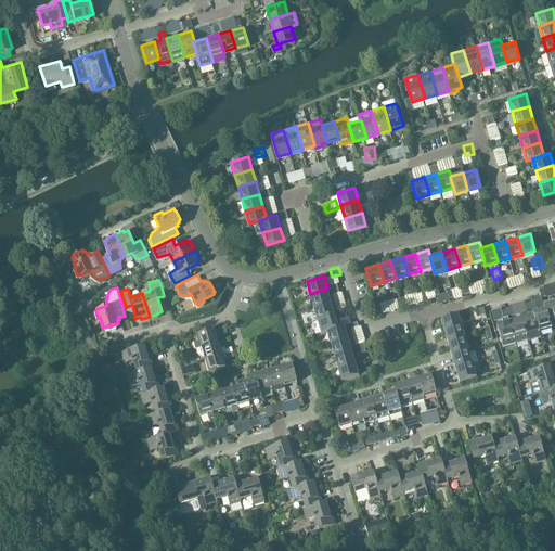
[(314,306),(332,300),(327,289),(310,294),(314,306)]
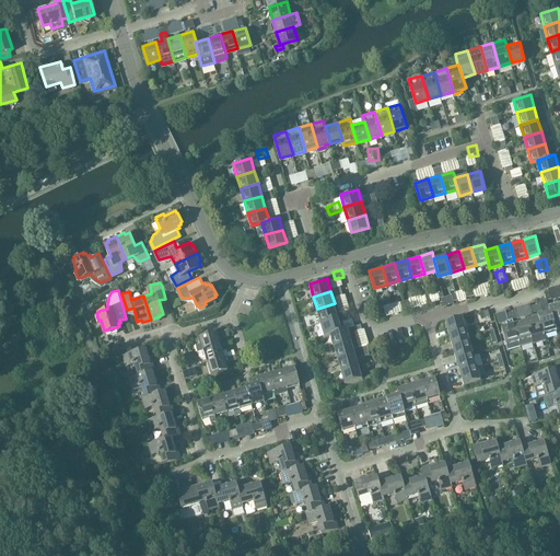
[(559,320),(559,301),(549,304),(550,311),(551,311),(555,322),(559,320)]
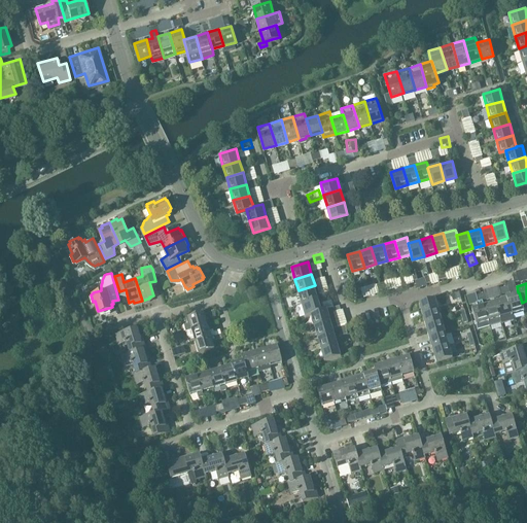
[(315,285),(299,290),(302,302),(318,298),(315,285)]
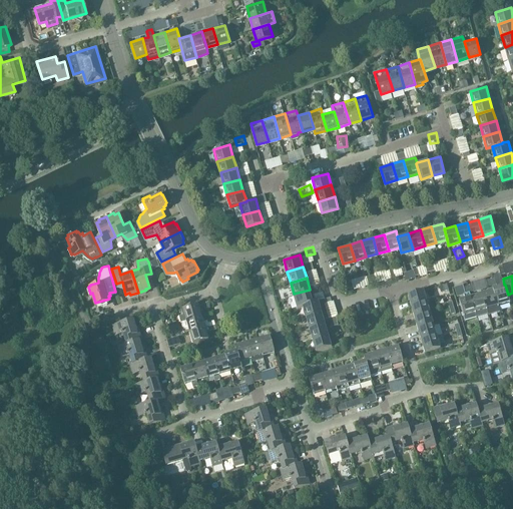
[(505,285),(504,285),(494,288),(498,304),(510,301),(508,295),(505,285)]
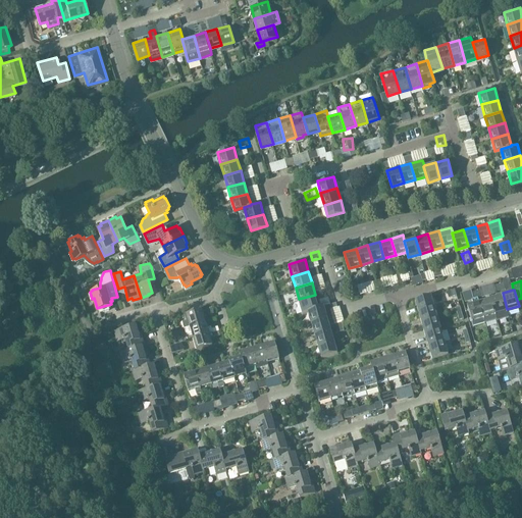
[(490,296),(496,312),(498,317),(509,314),(507,309),(503,293),(490,296)]
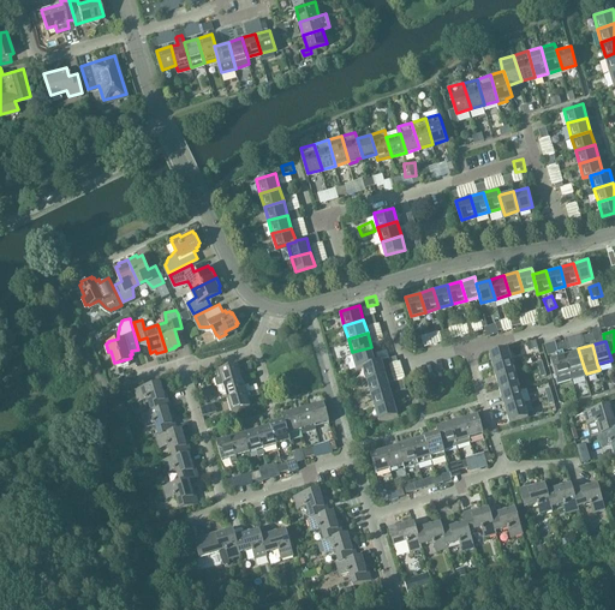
[(489,351),(494,365),(512,359),(508,346),(489,351)]
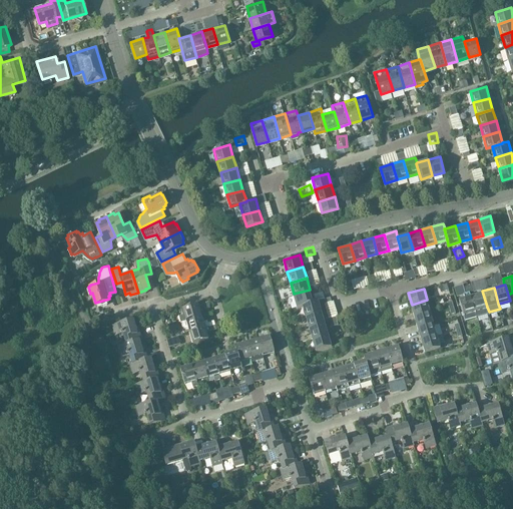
[(477,315),(476,311),(471,295),(470,290),(469,290),(465,291),(465,289),(463,290),(465,296),(459,298),(465,319),(477,315)]
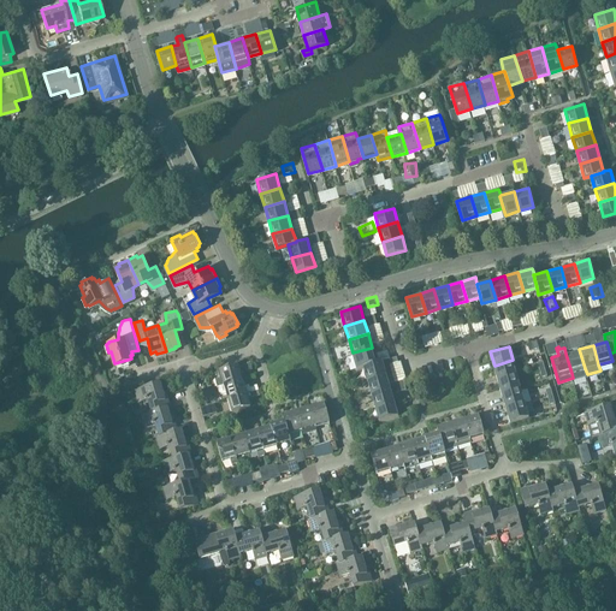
[(375,361),(375,360),(372,348),(353,353),(356,367),(363,365),(375,361)]
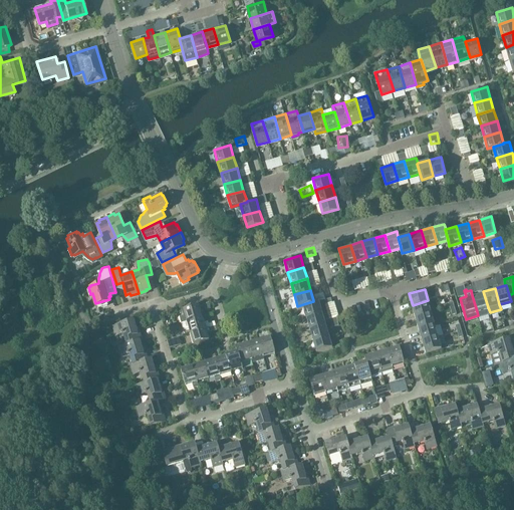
[(472,295),(477,311),(488,307),(483,291),(472,295)]
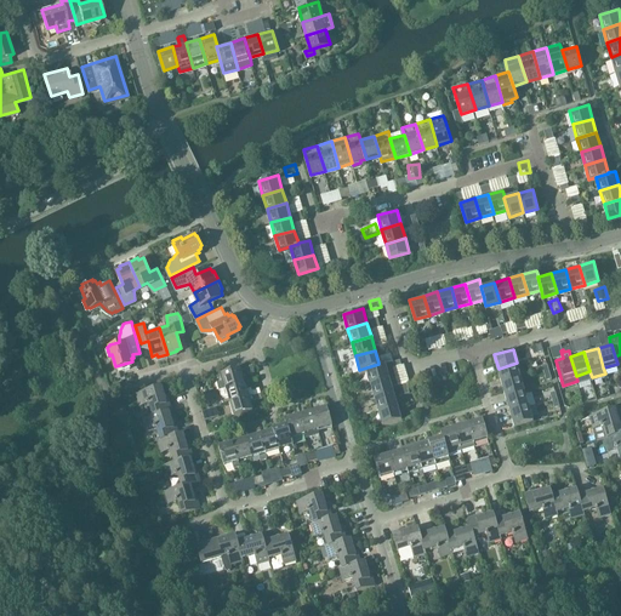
[(370,381),(389,375),(386,361),(379,363),(379,364),(366,368),(370,381)]
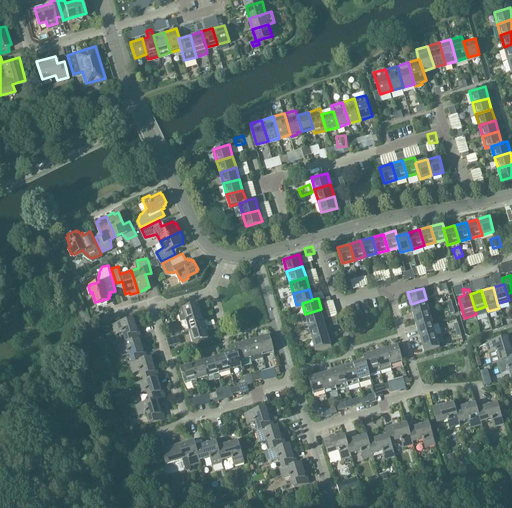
[(202,313),(200,306),(209,303),(208,299),(199,301),(181,307),(182,312),(179,313),(181,319),(202,313)]
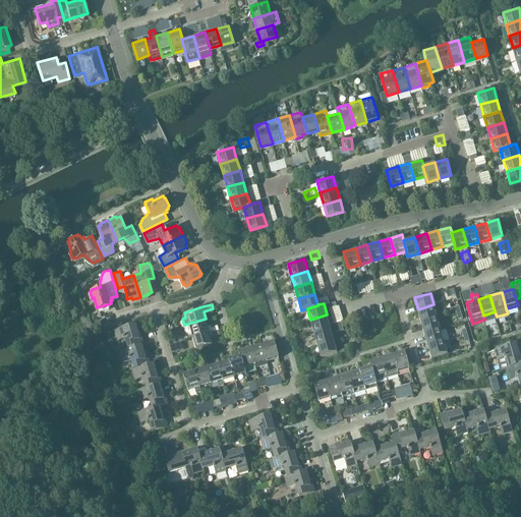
[(433,304),(418,309),(421,321),(438,317),(433,304)]
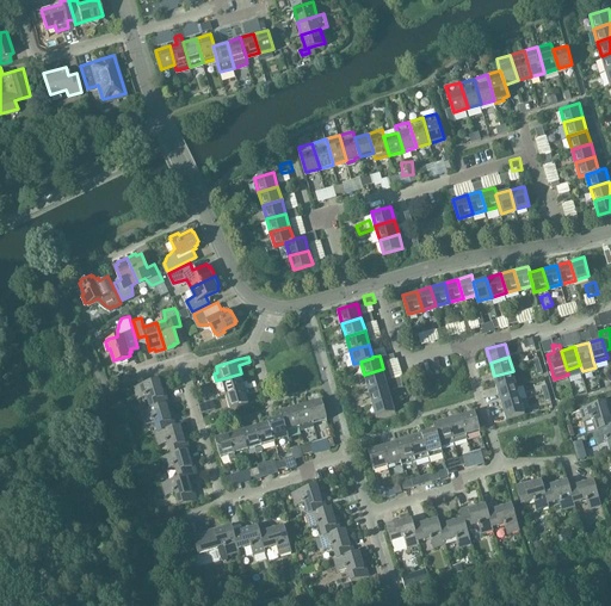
[(383,369),(364,375),(369,388),(388,383),(383,369)]
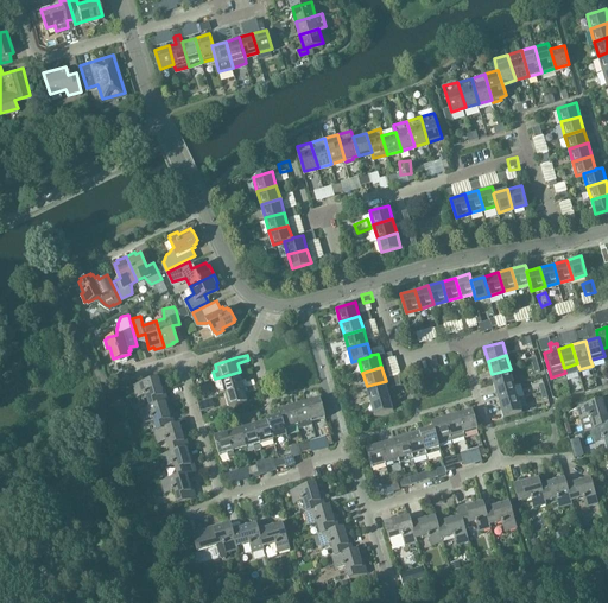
[(511,369),(492,374),(495,388),(514,382),(511,369)]
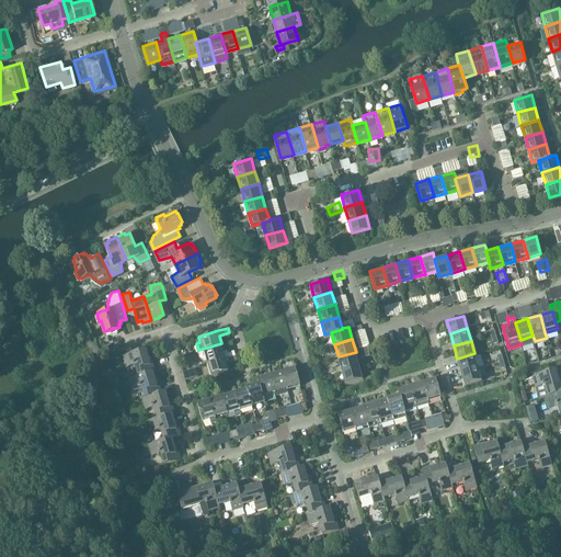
[(235,349),(228,351),(228,349),(224,350),(221,343),(198,350),(199,354),(204,356),(206,355),(207,361),(225,355),(229,354),(236,353),(235,349)]
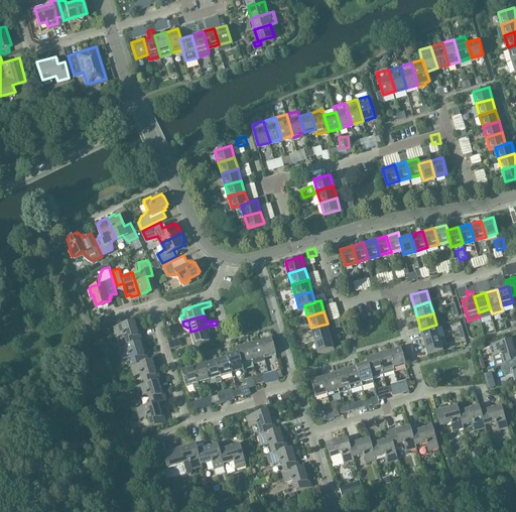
[(124,333),(127,343),(140,340),(143,339),(139,326),(137,327),(134,318),(113,325),(116,335),(124,333)]
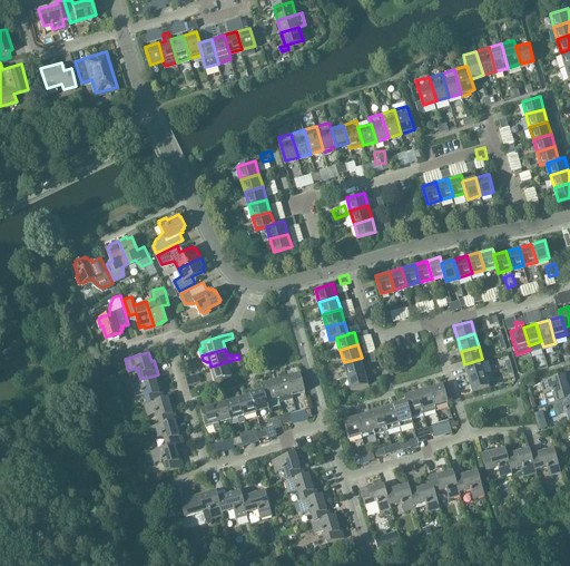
[(362,358),(344,362),(347,376),(365,370),(362,358)]
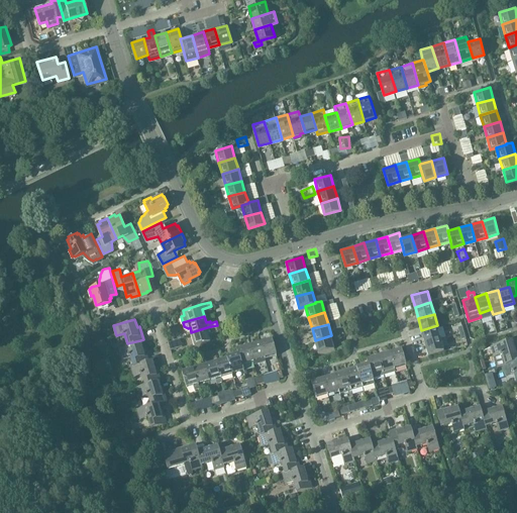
[(424,341),(440,336),(437,325),(421,330),(424,341)]
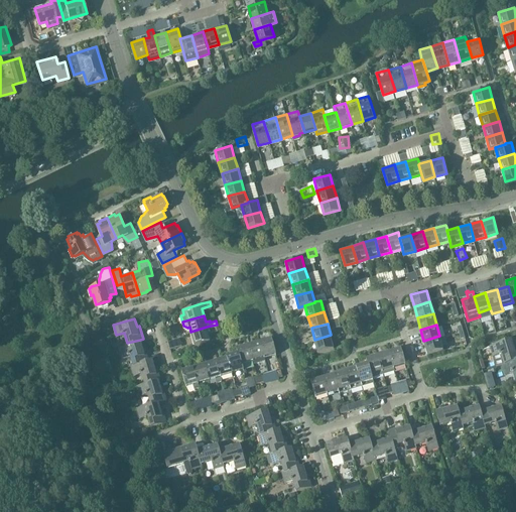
[(207,327),(190,332),(195,344),(211,339),(207,327)]
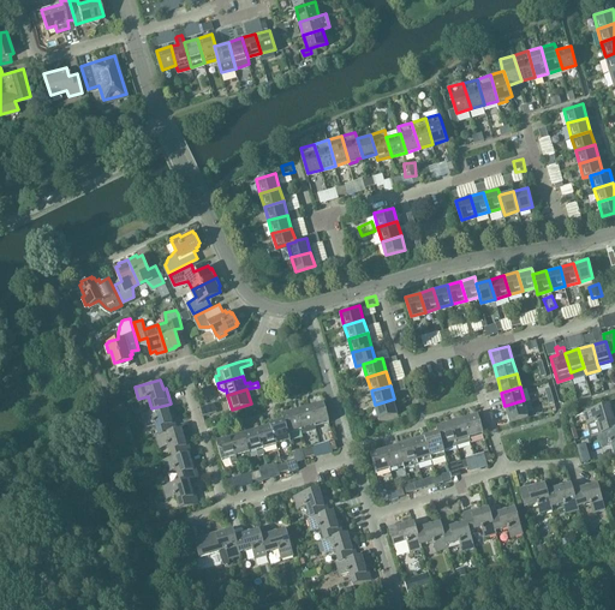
[(394,399),(375,405),(378,419),(398,413),(394,399)]
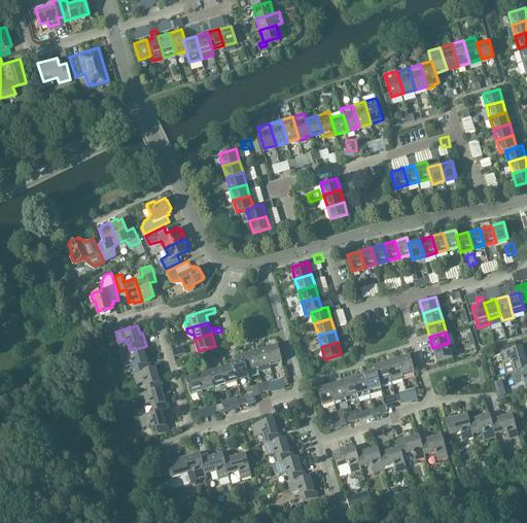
[(282,359),(278,343),(266,347),(271,363),(282,359)]
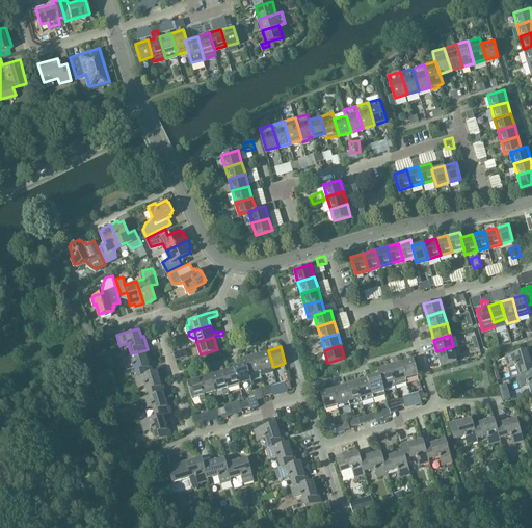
[(436,351),(441,364),(457,359),(453,346),(436,351)]
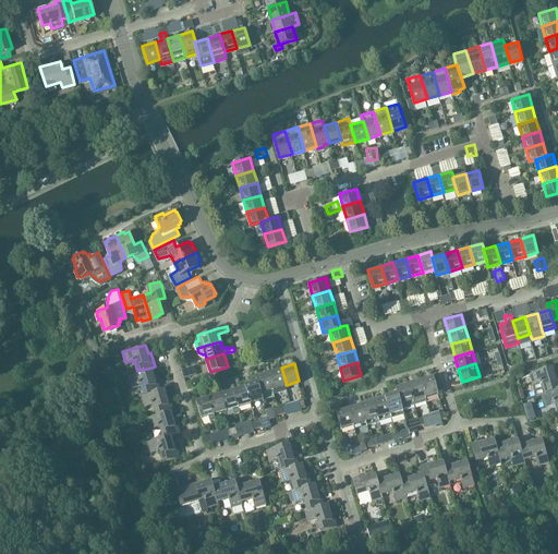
[(274,370),(269,371),(274,388),(275,392),(287,387),(287,385),(281,368),(280,364),(279,364),(274,365),(273,368),(274,370)]
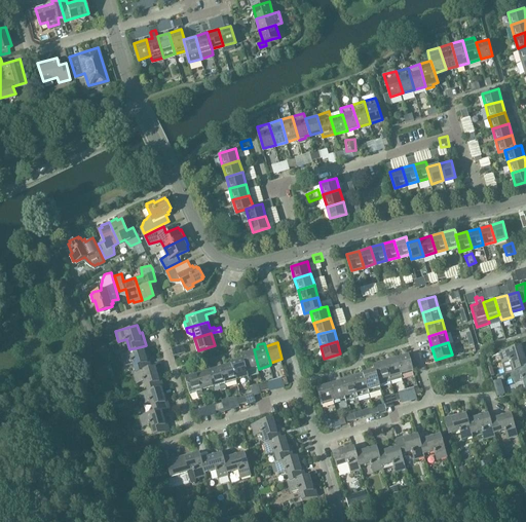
[(511,359),(514,369),(525,365),(525,350),(524,351),(522,344),(499,350),(502,361),(511,359)]
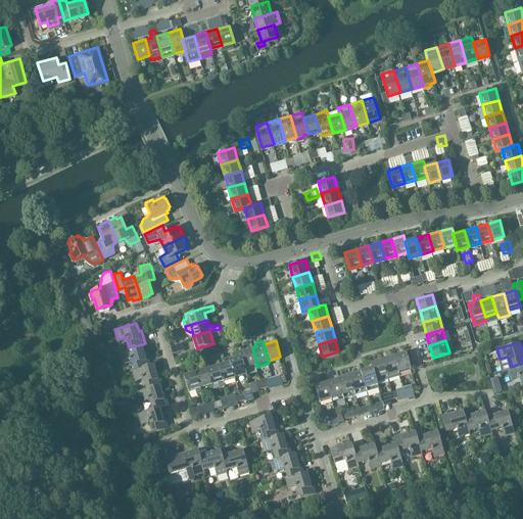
[(132,358),(135,368),(135,369),(151,364),(147,350),(145,351),(142,344),(129,347),(121,350),(124,361),(132,358)]
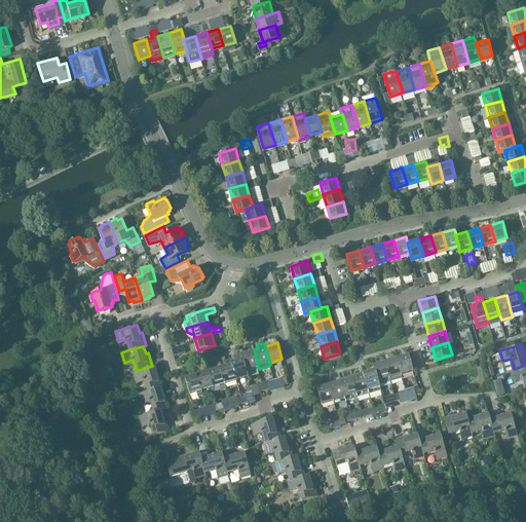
[(241,352),(242,359),(243,359),(247,369),(258,366),(254,349),(241,352)]
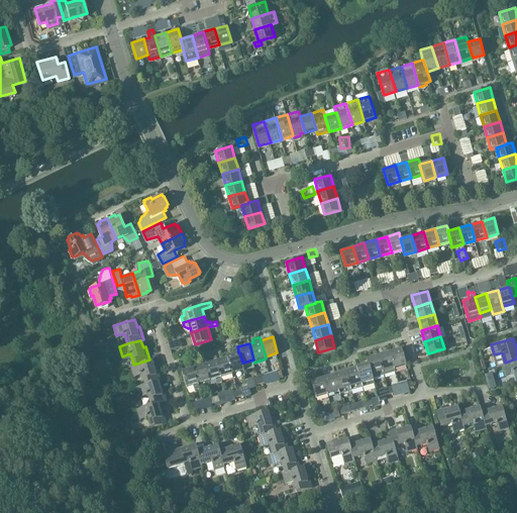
[(402,346),(390,350),(395,367),(407,363),(402,346)]
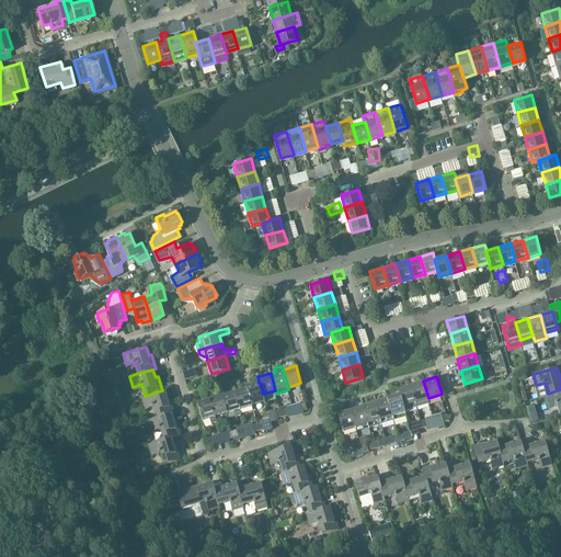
[(428,398),(423,381),(423,377),(421,377),(415,378),(414,381),(415,383),(411,384),(418,405),(430,401),(428,398)]
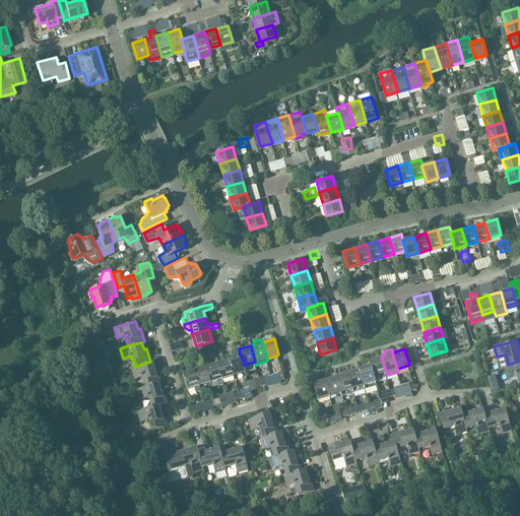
[(381,356),(380,353),(379,352),(374,355),(373,356),(374,358),(369,359),(370,362),(371,365),(374,375),(375,375),(376,378),(387,375),(381,356)]
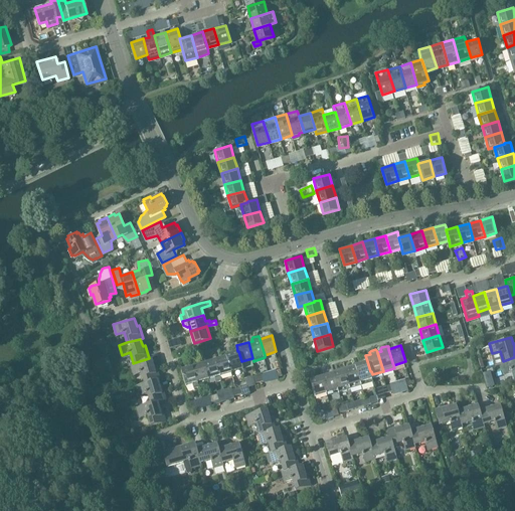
[(243,367),(241,361),(238,351),(237,351),(227,354),(231,370),(243,367)]
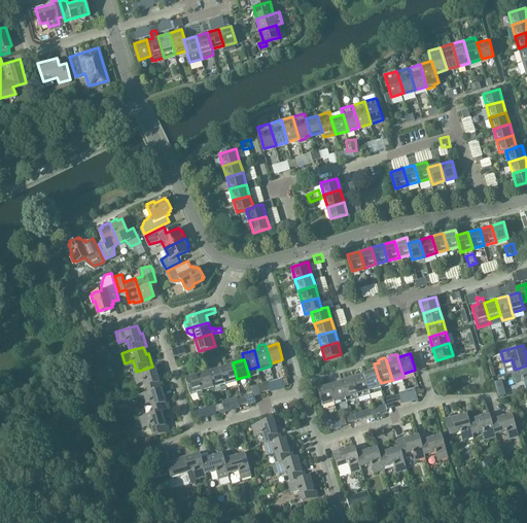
[(233,362),(220,365),(225,383),(237,379),(233,362)]
